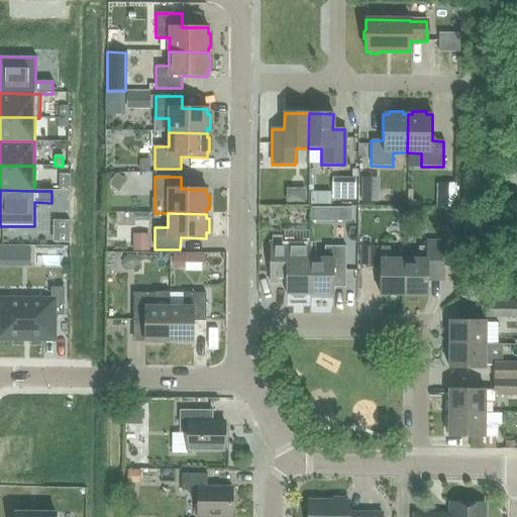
[(145,228),(128,228),(128,245),(146,245),(145,228)]
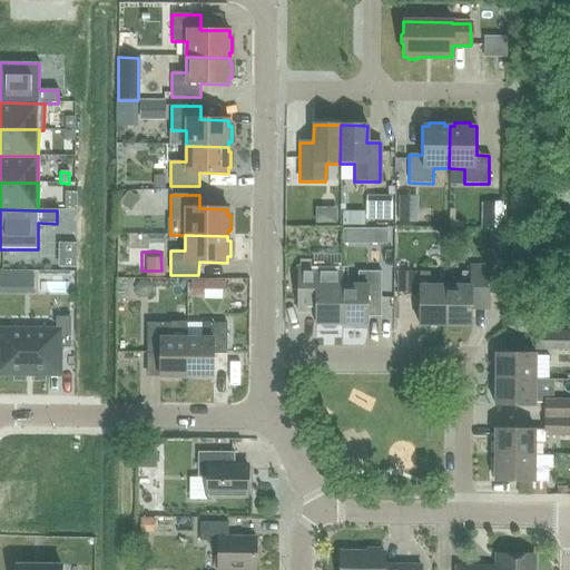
[(302,265),(302,301),(315,301),(315,325),(318,325),(323,330),(334,330),(338,325),(341,325),(341,285),(342,272),(342,265),(316,265),(302,265)]
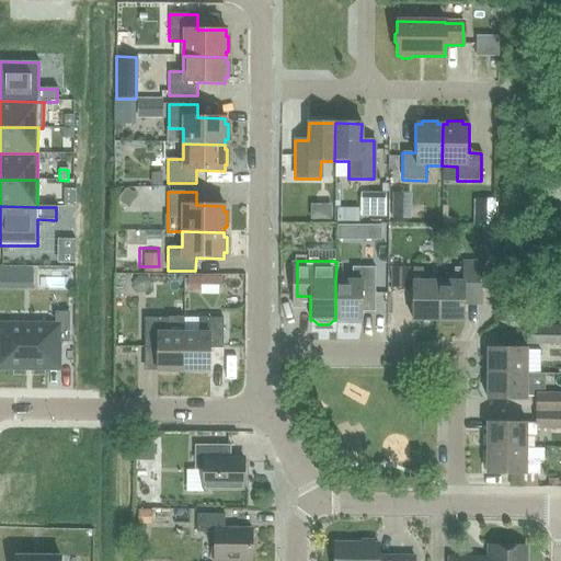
[(387,282),(404,282),(404,261),(386,261),(387,282)]
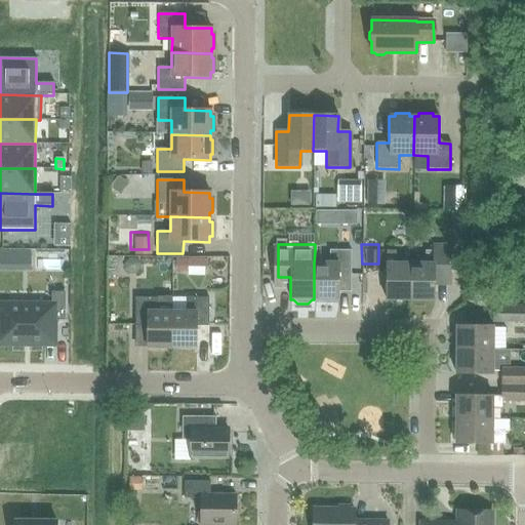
[(410,264),(410,300),(434,300),(434,278),(450,278),(450,245),(433,245),(433,251),(425,251),(425,264),(410,264)]
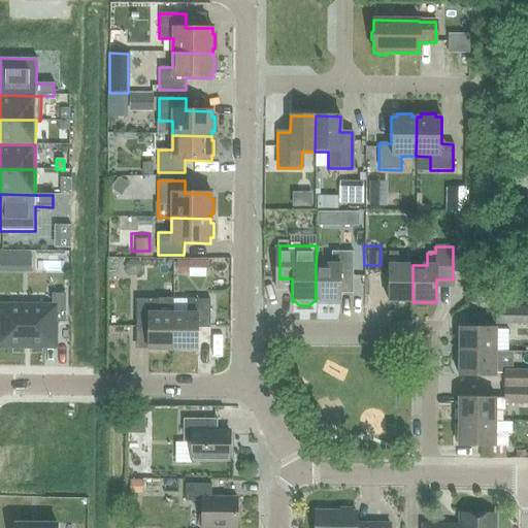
[(316,264),(316,301),(340,301),(340,276),(353,276),(353,252),(331,252),(331,264),(316,264)]
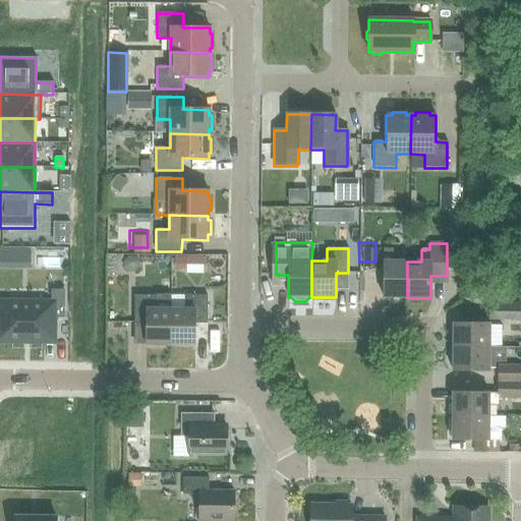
[(383,249),(383,298),(407,298),(407,262),(393,262),(393,249),(383,249)]
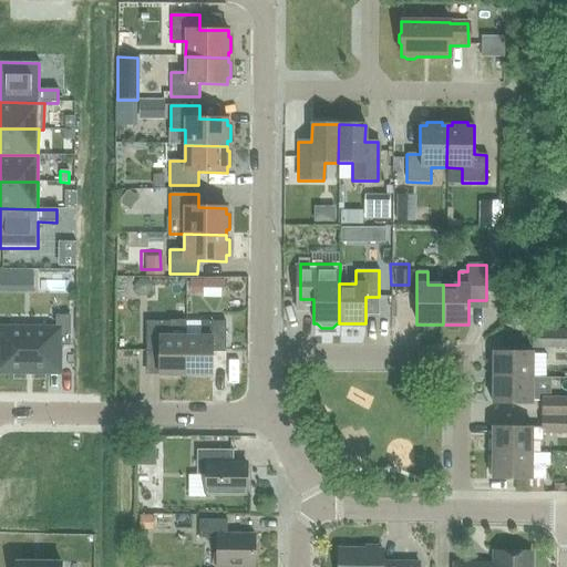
[(0,331),(0,369),(55,370),(57,347),(70,347),(70,316),(55,316),(55,331),(0,331)]
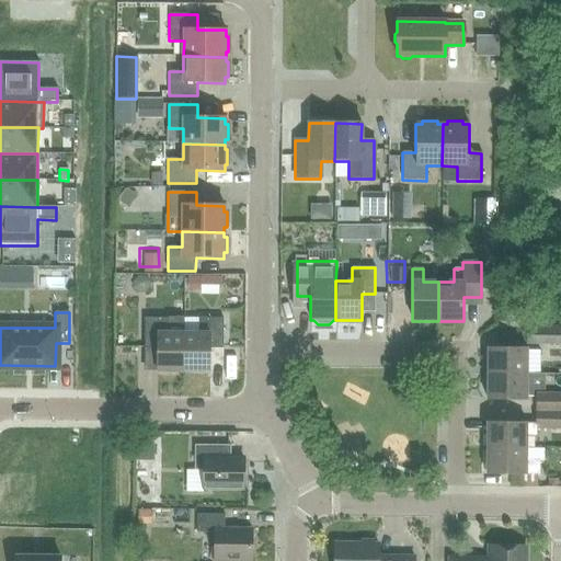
[(144,318),(144,348),(157,348),(157,371),(183,371),(183,318),(169,318),(144,318)]
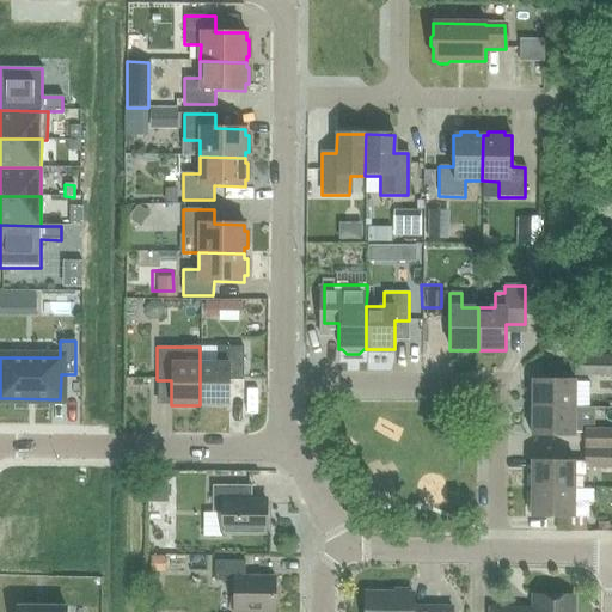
[(200,347),(200,405),(228,405),(228,380),(243,380),(243,348),(216,348),(200,347)]
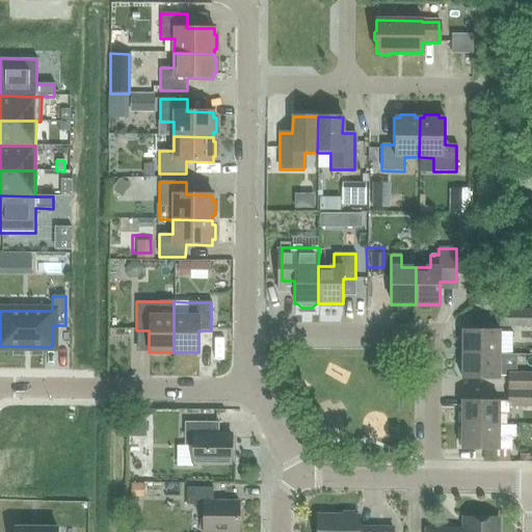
[(531,309),(499,309),(499,327),(531,326),(531,309)]
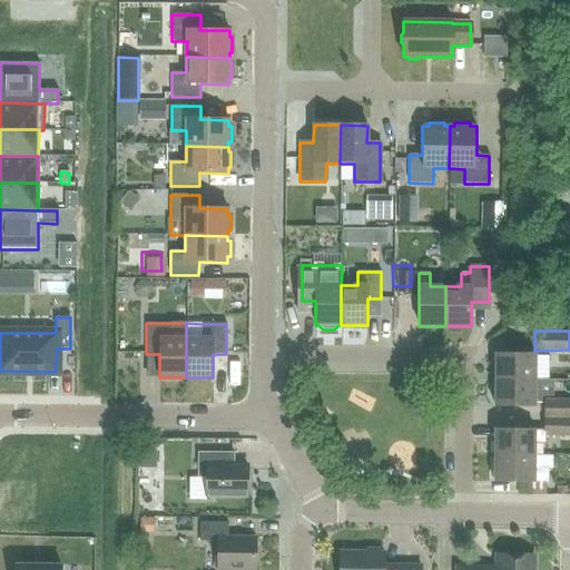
[(495,354),(494,380),(534,381),(536,354),(495,354)]
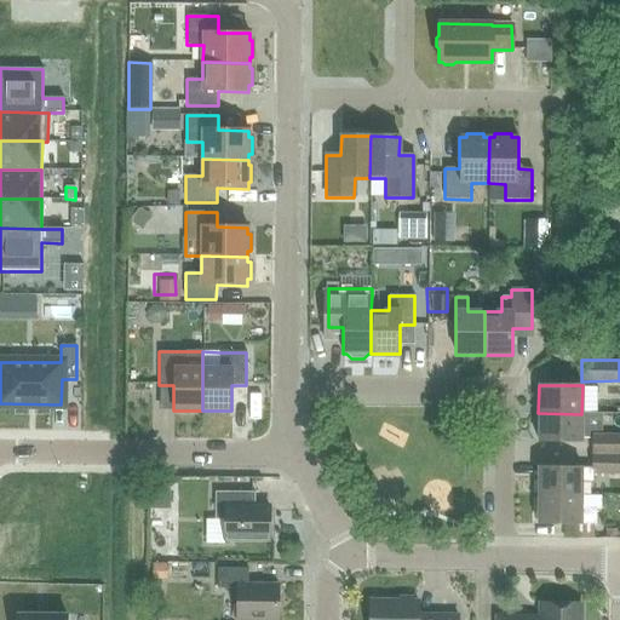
[(538,413),(538,442),(581,442),(581,414),(538,413)]
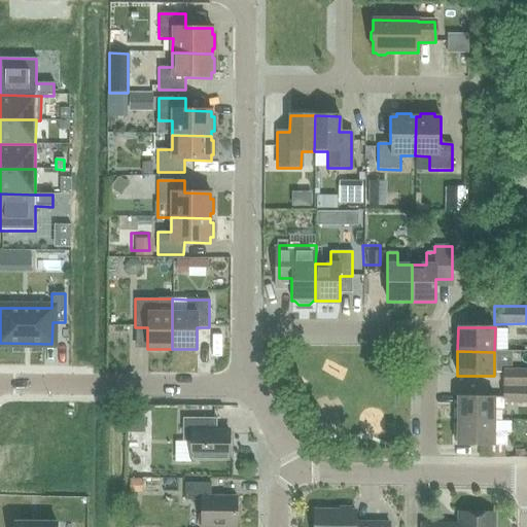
[(526,370),(503,371),(503,387),(526,386),(526,370)]
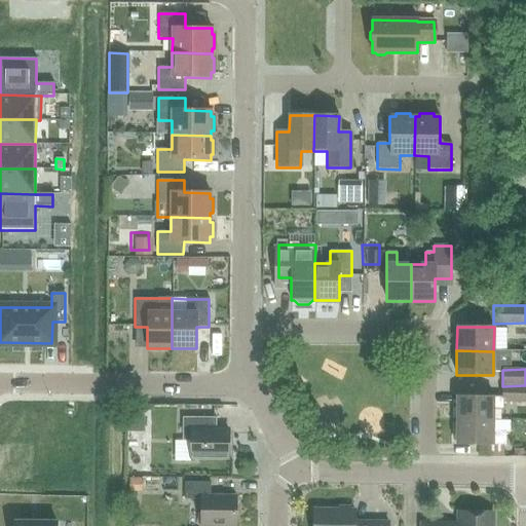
[(456,397),(456,420),(493,421),(493,410),(503,410),(503,403),(525,402),(525,385),(502,386),(502,399),(493,399),(493,397),(456,397)]
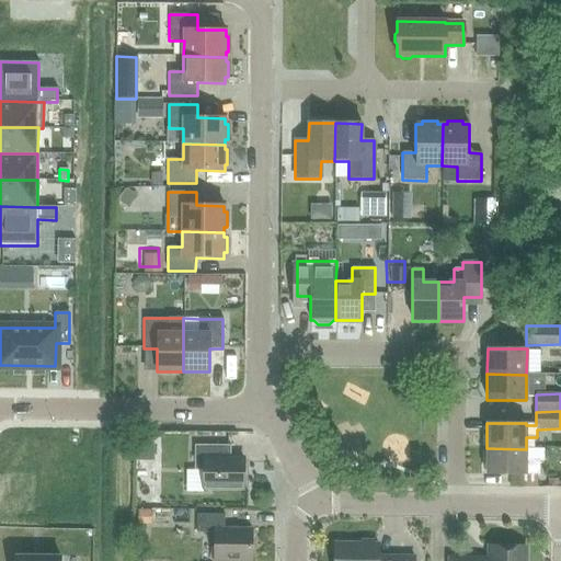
[(194,446),(194,470),(203,470),(203,488),(243,489),(243,459),(230,459),(230,446),(194,446)]
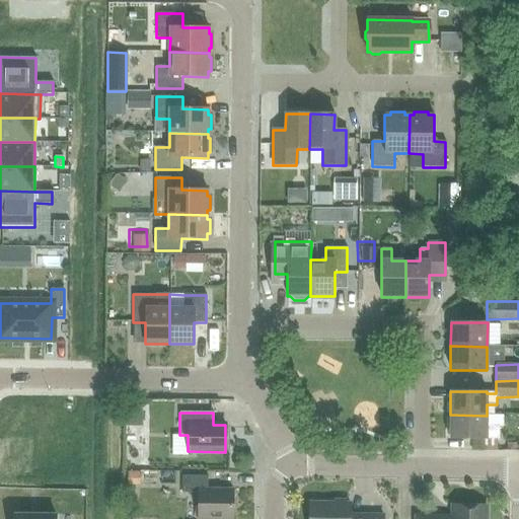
[(450,415),(450,438),(499,439),(499,427),(487,427),(487,416),(450,415)]
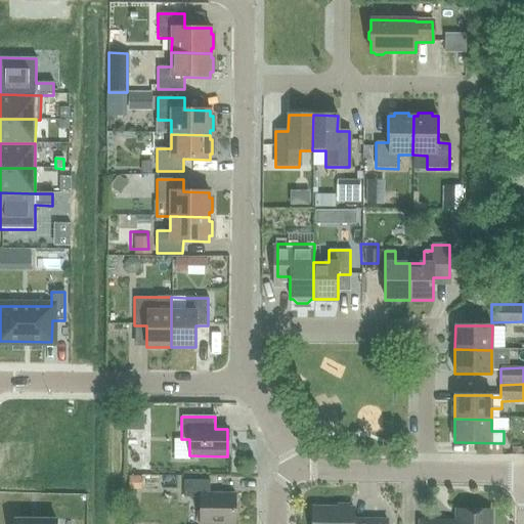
[(184,481),(183,497),(201,497),(200,523),(234,523),(235,494),(209,494),(210,481),(184,481)]
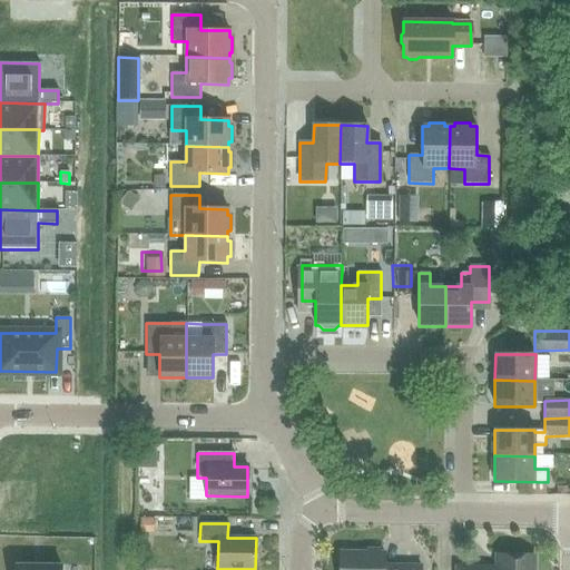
[(340,553),(338,569),(383,569),(384,553),(340,553)]
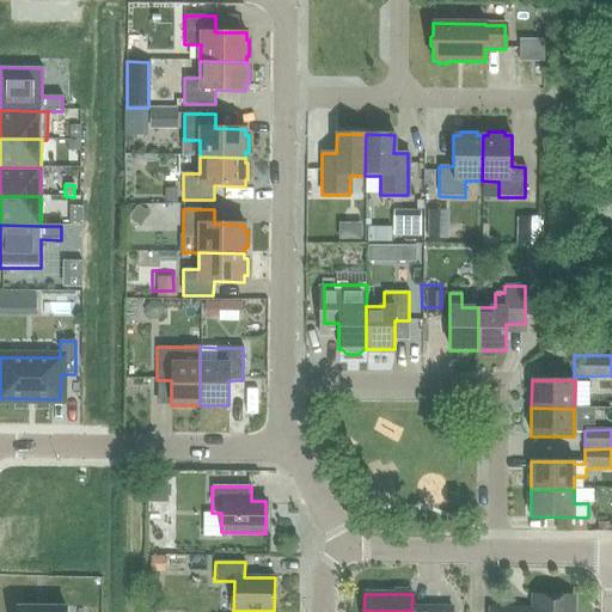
[(490,610),(490,611),(571,611),(573,597),(530,597),(530,610),(490,610)]
